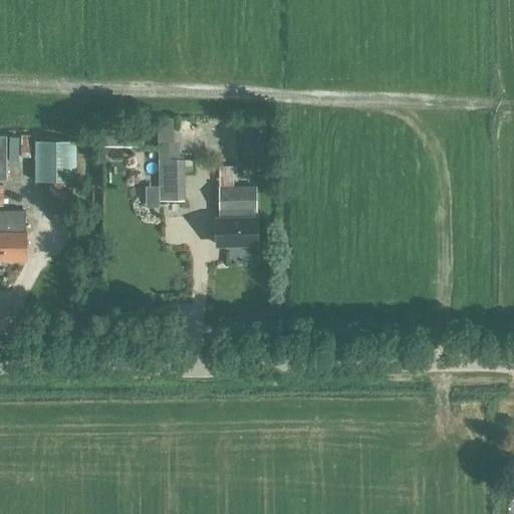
[(51,182),(51,202),(51,214),(72,214),(72,182),(77,182),(77,141),(36,141),(36,182),(51,182)]
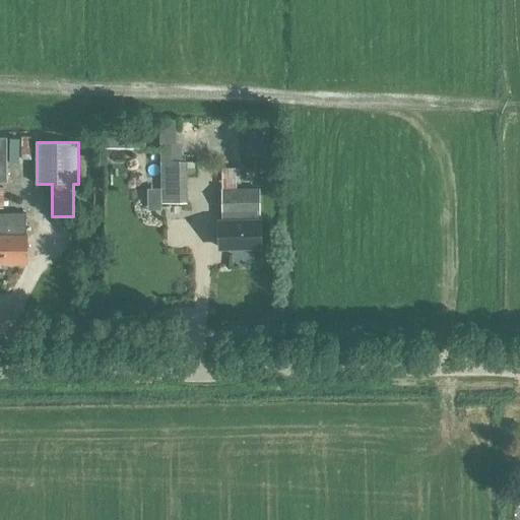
[(165,143),(165,204),(188,204),(188,163),(184,163),(184,143),(165,143)]
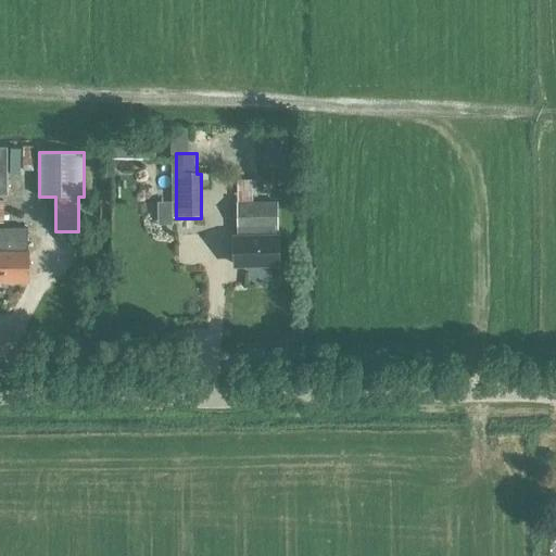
[(275,229),(278,229),(278,203),(260,203),(258,180),(239,180),(240,230),(241,230),(275,229)]
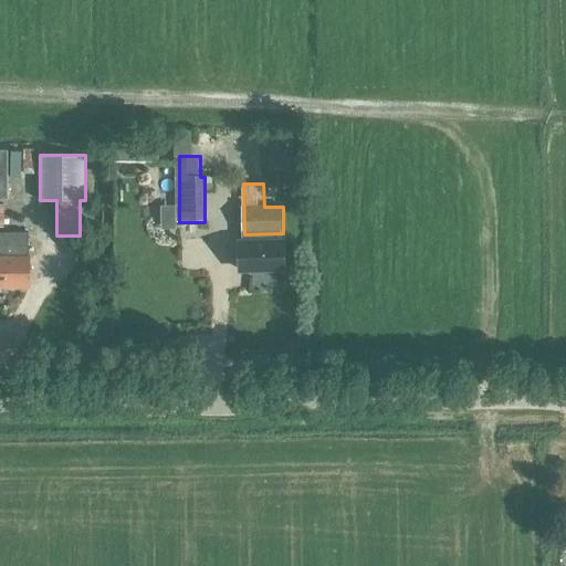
[(280,233),(245,234),(245,242),(239,242),(239,270),(283,269),(282,242),(280,242),(280,233)]
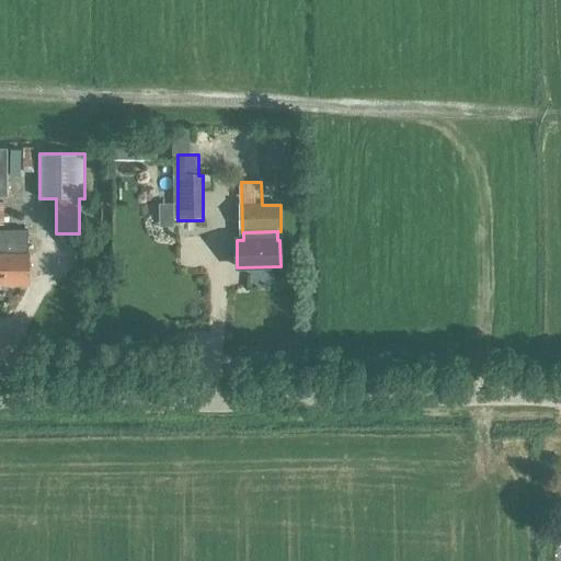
[(12,237),(0,237),(0,285),(30,285),(30,250),(12,250),(12,237)]
